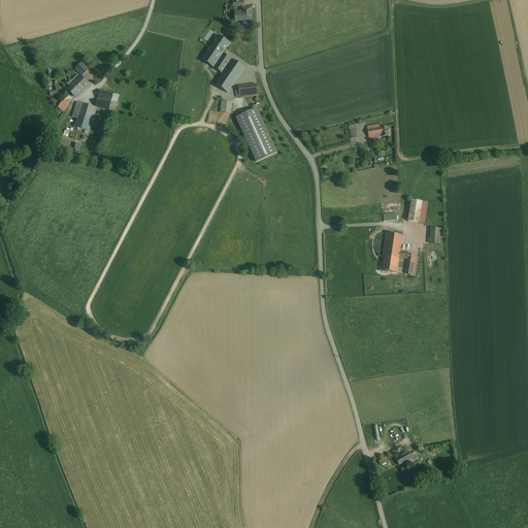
[(251,8),(241,8),(241,12),(235,13),(235,21),(252,21),(251,8)]
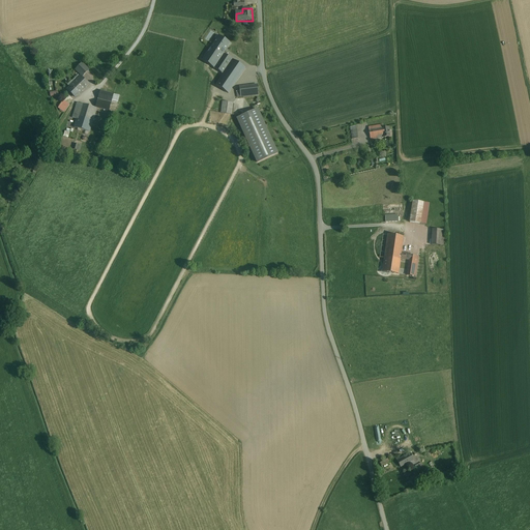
[(218,35),(215,40),(202,60),(213,67),(224,53),(230,43),(218,35)]
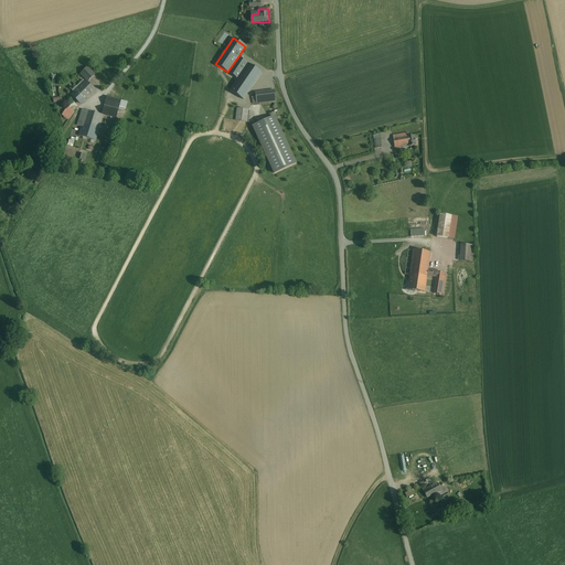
[(238,56),(227,72),(238,78),(248,64),(238,56)]
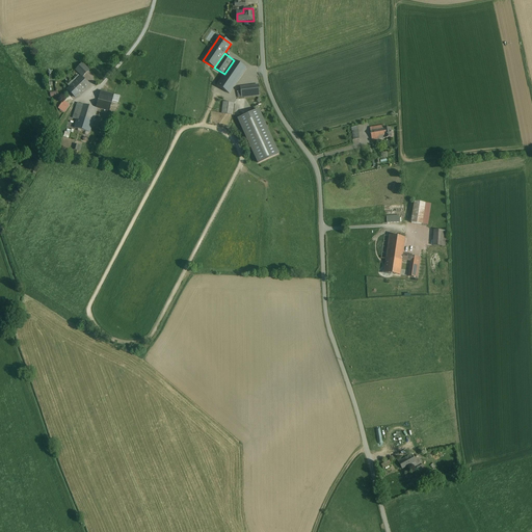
[(224,74),(217,85),(229,94),(246,69),(234,60),(224,74)]
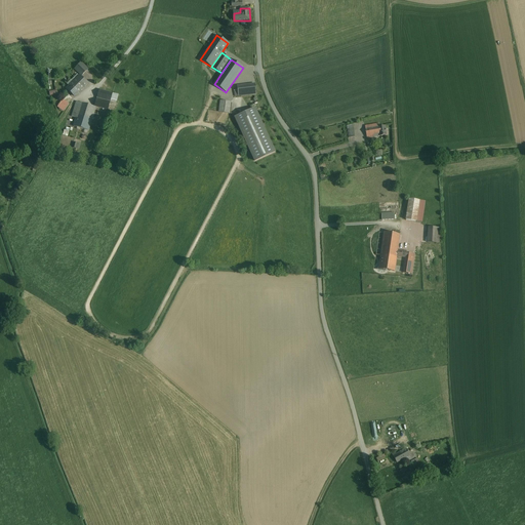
[(75,69),(82,76),(88,70),(81,63),(75,69)]
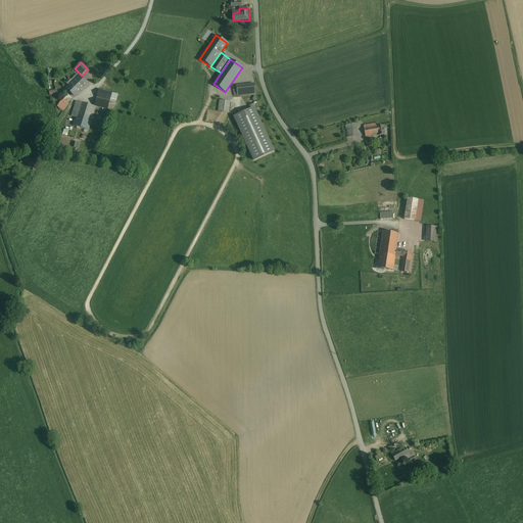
[(80,76),(67,89),(75,96),(88,83),(80,76)]
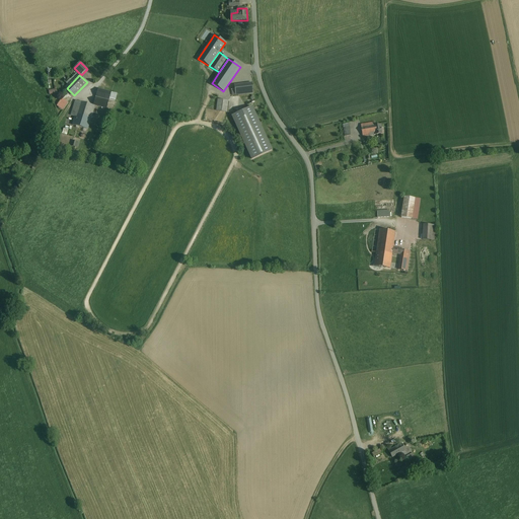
[(252,83),(234,85),(235,95),(253,93),(252,83)]
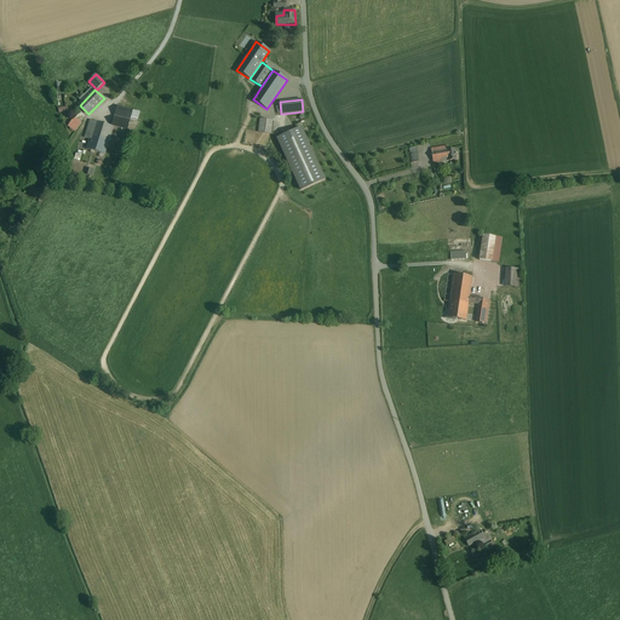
[(118,105),(112,126),(114,126),(124,128),(128,130),(131,120),(138,121),(139,113),(133,110),(118,105)]
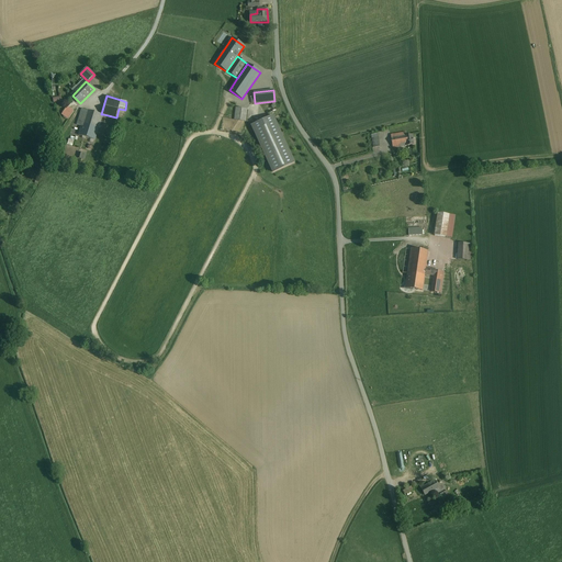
[(67,108),(62,115),(68,119),(74,112),(67,108)]
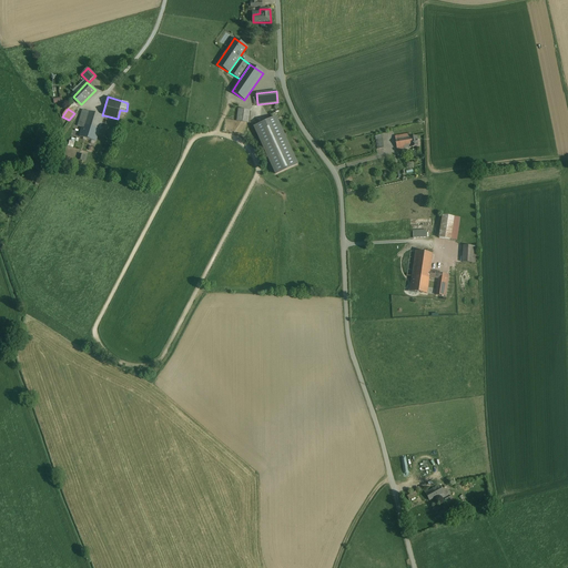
[(250,110),(239,109),(237,121),(249,122),(250,110)]
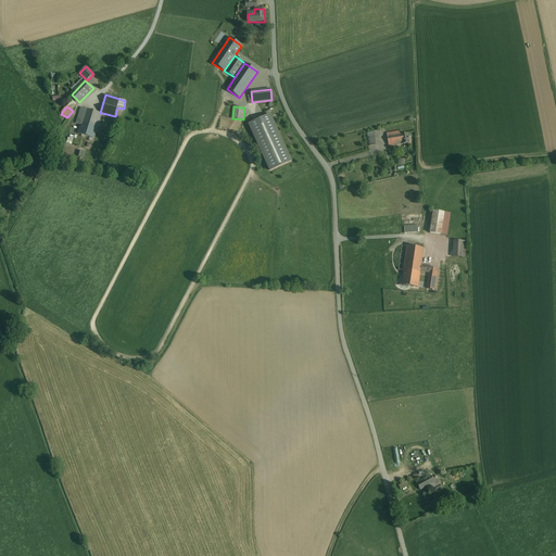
[(80,125),(78,134),(93,139),(102,113),(100,113),(80,108),(76,124),(80,125)]
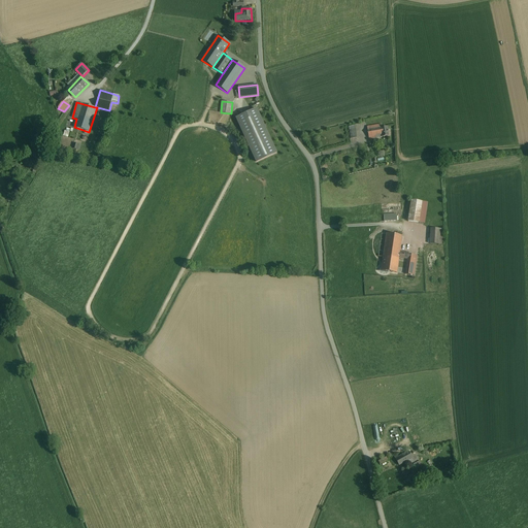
[(257,109),(236,119),(256,162),(276,153),(257,109)]
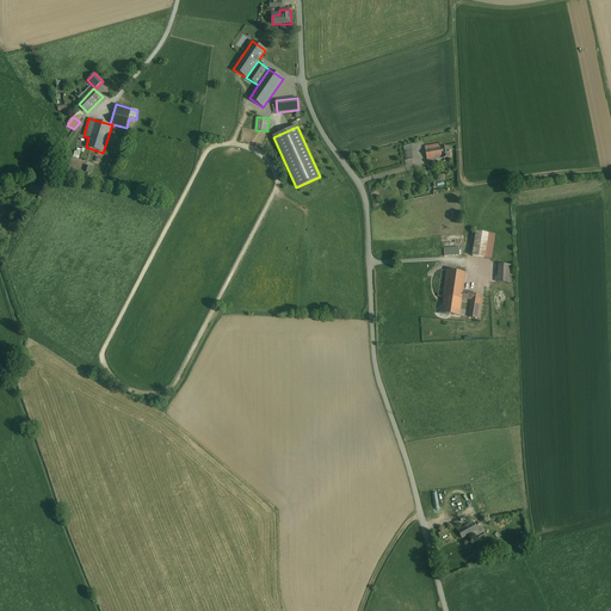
[(439,144),(425,147),(427,161),(436,160),(434,156),(442,155),(440,148),(442,148),(442,143),(439,144)]
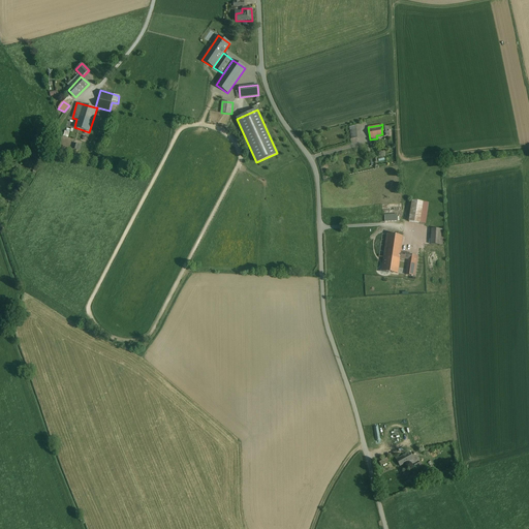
[(382,128),(381,128),(382,134),(382,137),(390,136),(389,132),(391,132),(391,130),(389,130),(387,127),(382,128)]
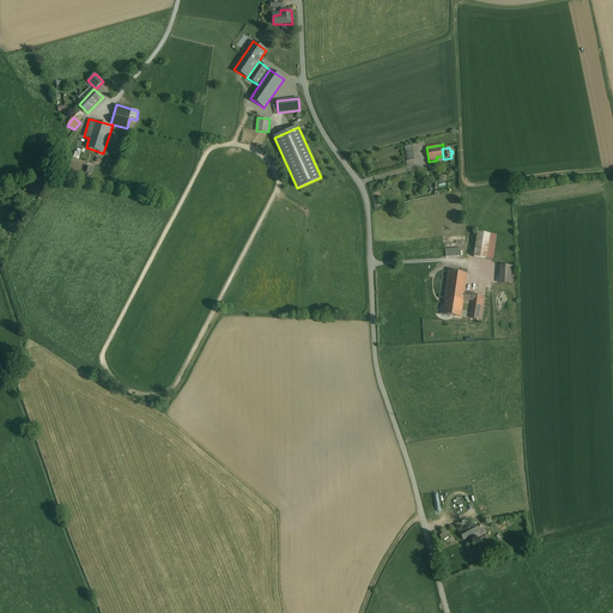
[(496,235),(478,232),(474,256),(493,259),(496,235)]
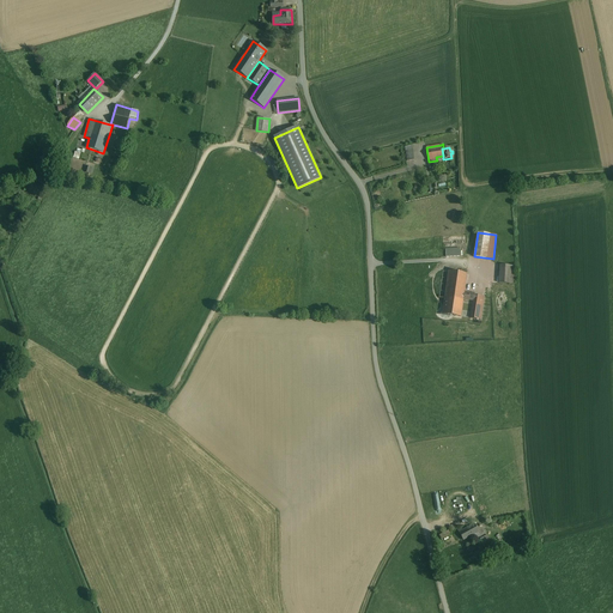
[(516,266),(501,265),(499,283),(515,284),(516,266)]
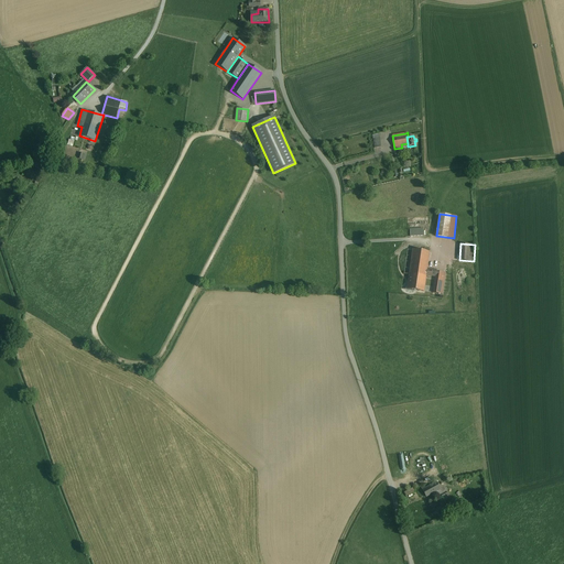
[(430,252),(413,250),(408,289),(424,291),(426,275),(427,268),(430,252)]
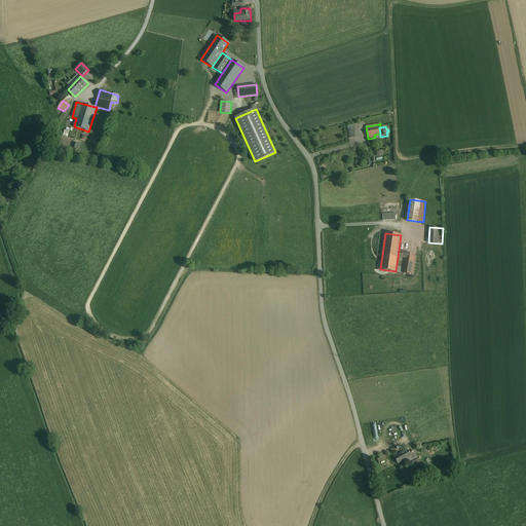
[(408,252),(399,250),(398,257),(406,258),(404,273),(413,274),(416,255),(408,253),(408,252)]
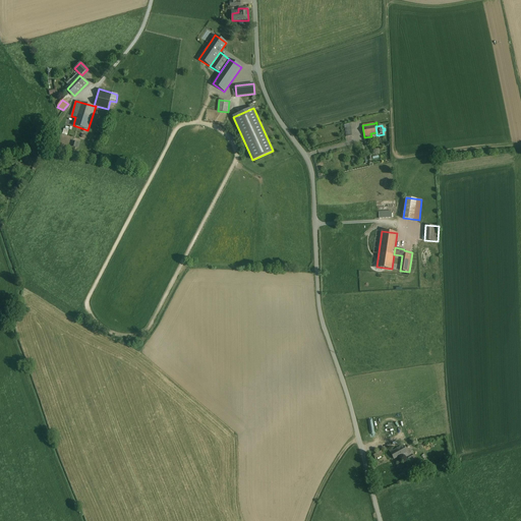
[(414,454),(410,447),(409,445),(404,447),(405,448),(406,449),(405,449),(407,452),(409,457),(414,454)]
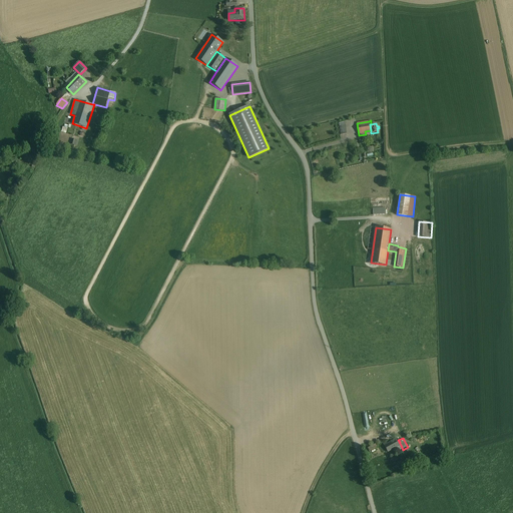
[(397,439),(387,444),(387,443),(384,444),(388,452),(401,445),(399,442),(400,442),(399,441),(398,440),(397,439)]
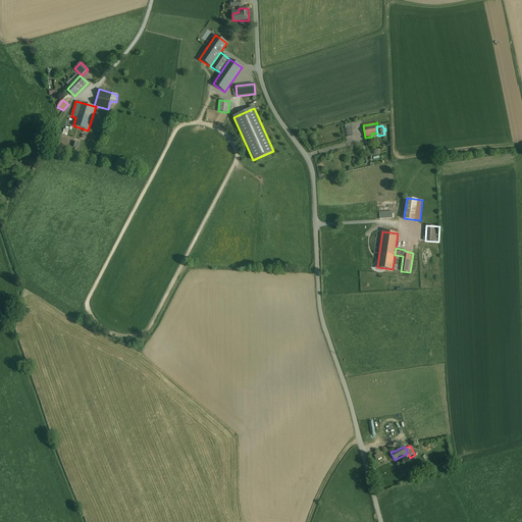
[(382,448),(373,454),(375,458),(381,454),(384,453),(382,448)]
